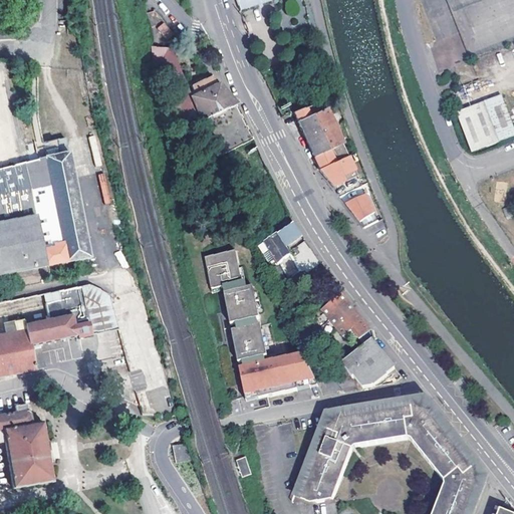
[(236,0),(239,9),(253,6),(272,1),(271,0),(236,0)]
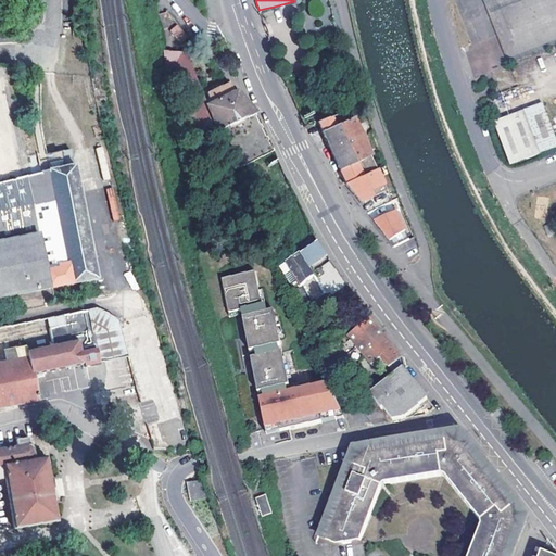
[(180,41),(186,37),(175,23),(169,28),(180,41)]
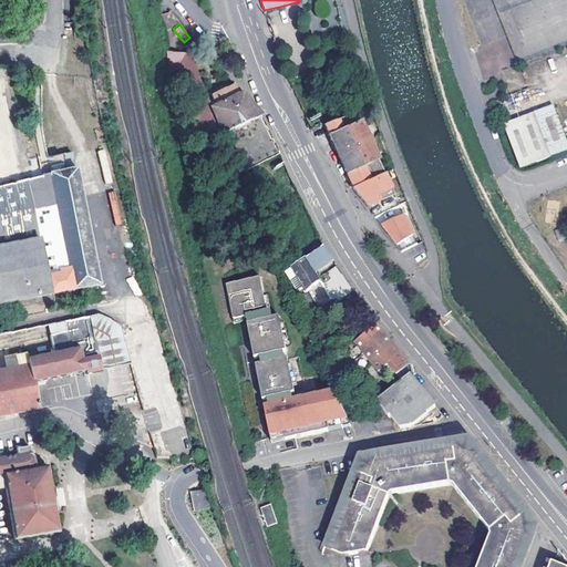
[(0,30),(26,34),(28,33),(28,28),(0,24),(0,30)]
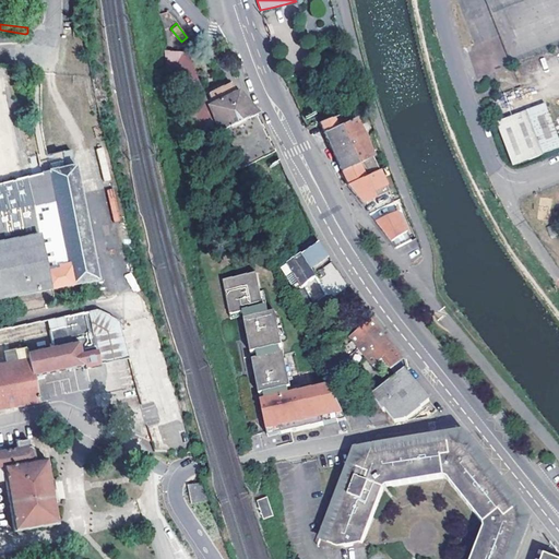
[(182,51),(165,49),(206,139),(218,133),(218,132),(221,131),(257,115),(253,111),(230,83),(211,97),(214,103),(210,106),(187,57),(182,51)]
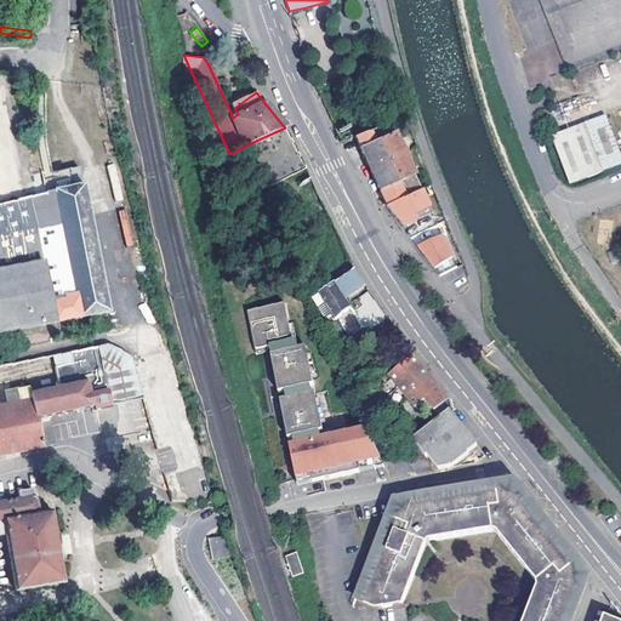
[(570,186),(620,165),(620,157),(605,118),(553,138),(570,186)]
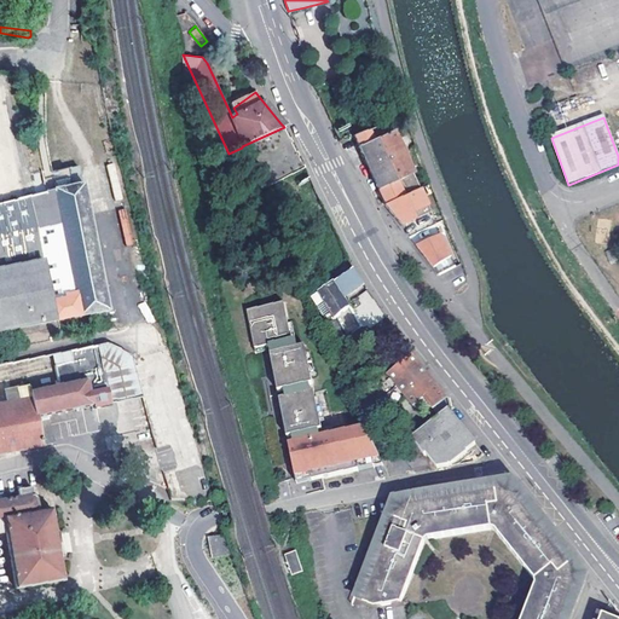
[(364,161),(379,190),(406,177),(412,174),(387,122),(352,137),(364,161)]
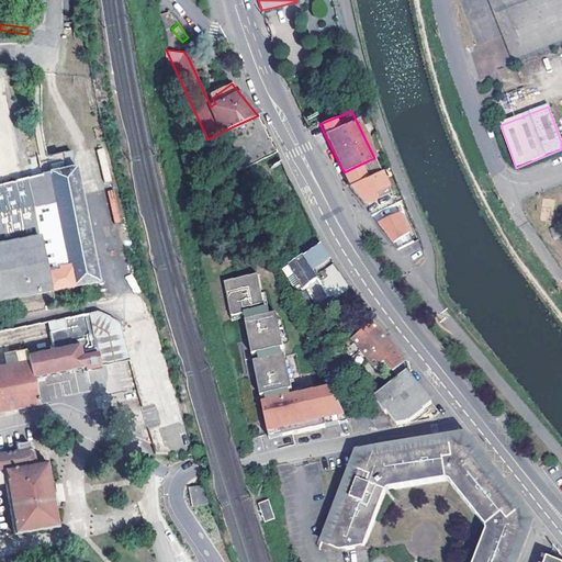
[(274,153),(258,115),(222,132),(238,170),(274,153)]
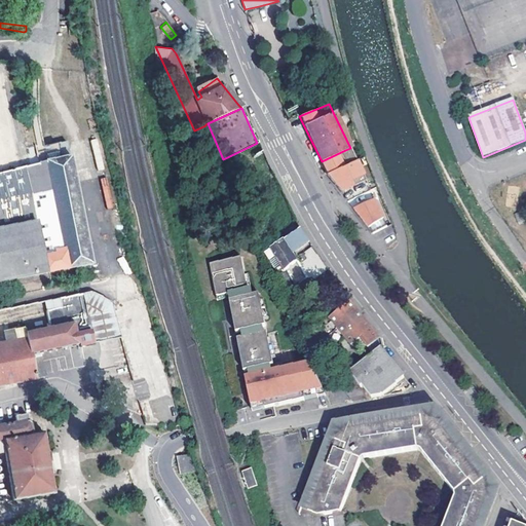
[(348,156),(345,150),(322,161),(325,167),(348,156)]
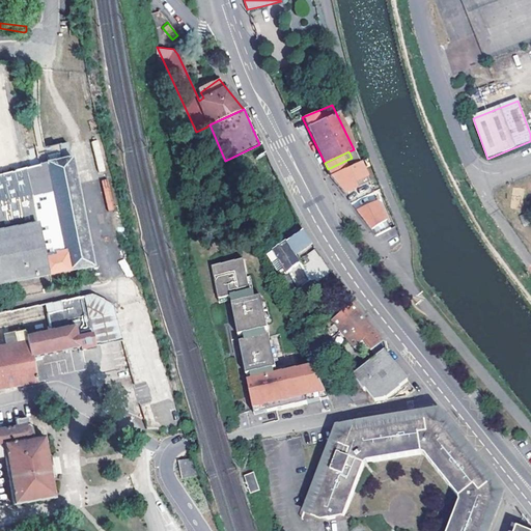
[(0,280),(9,279),(11,294),(46,287),(44,278),(50,277),(49,271),(92,263),(70,155),(55,158),(37,161),(38,163),(22,166),(21,167),(0,170),(0,280)]
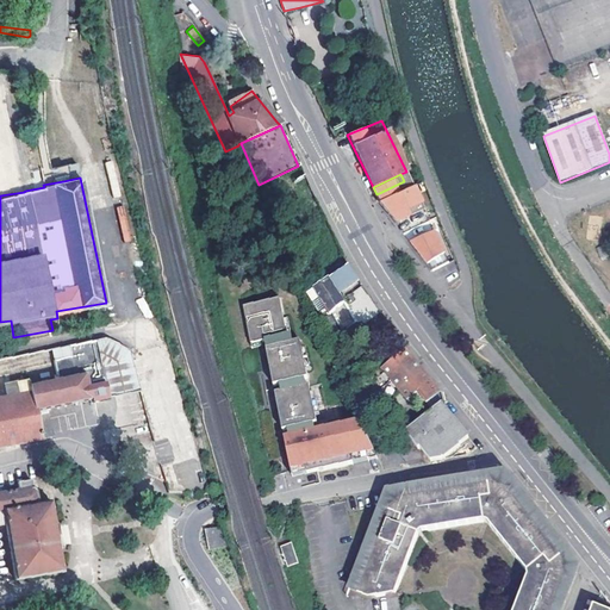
[(412,186),(377,201),(393,223),(399,221),(404,231),(428,222),(412,186)]
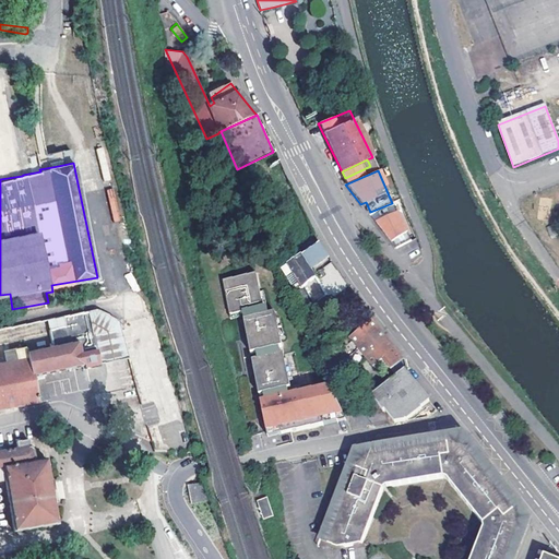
[(367,214),(395,249),(411,241),(392,203),(370,212),(367,214)]
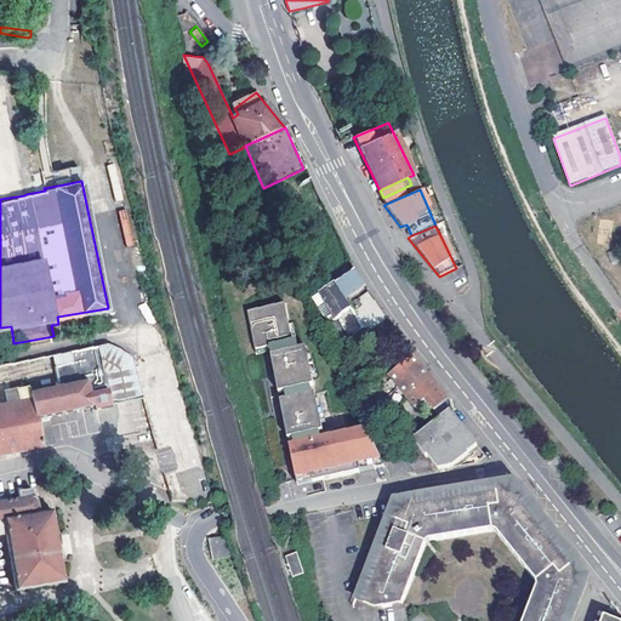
[(620,261),(620,256),(619,250),(607,254),(611,266),(620,261)]
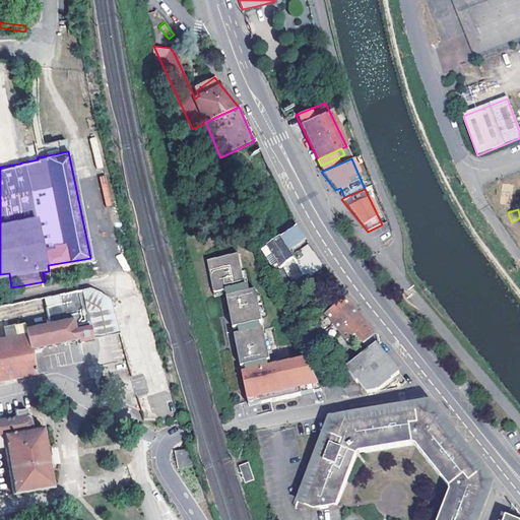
[(289,251),(306,240),(298,226),(293,230),(267,248),(282,269),(283,268),(295,282),(305,273),(289,251)]
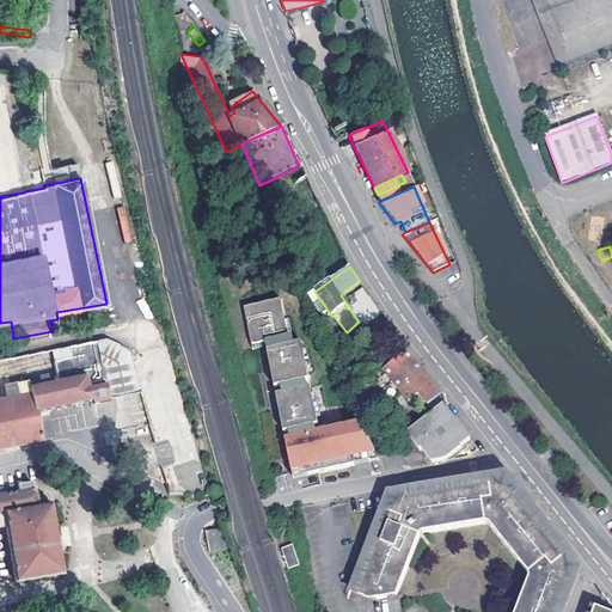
[(347,332),(334,316),(332,317),(314,292),(310,295),(326,320),(325,322),(340,338),(347,332)]
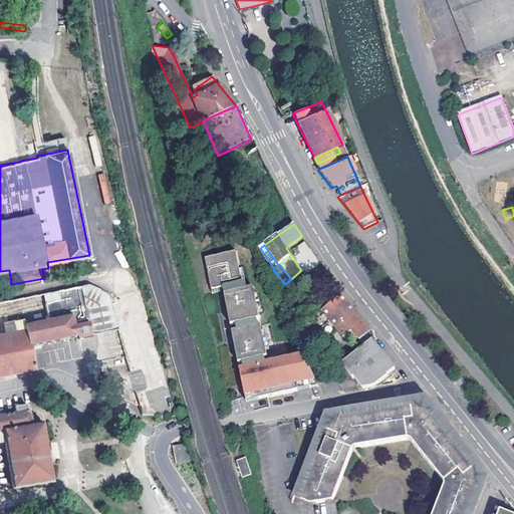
[(320,263),(310,248),(296,257),(306,272),(320,263)]
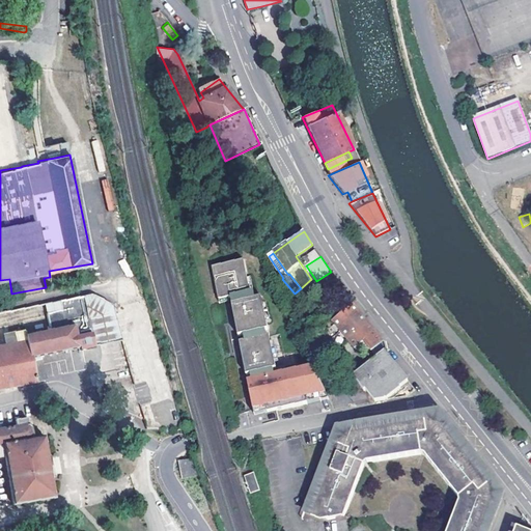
[(245,260),(213,267),(220,299),(235,296),(251,292),(251,290),(249,278),(245,260)]
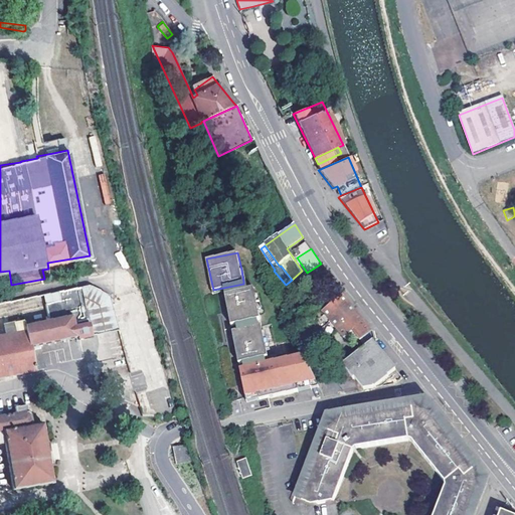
[(228,287),(229,294),(248,290),(247,283),(243,284),(228,287)]
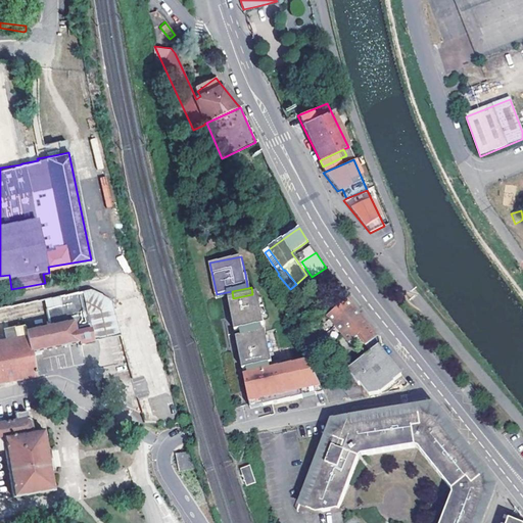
[(78,343),(120,335),(109,300),(102,294),(91,289),(0,307),(0,316),(1,317),(5,335),(0,336),(0,383),(14,381),(40,376),(45,375),(40,350),(65,345),(78,343)]
